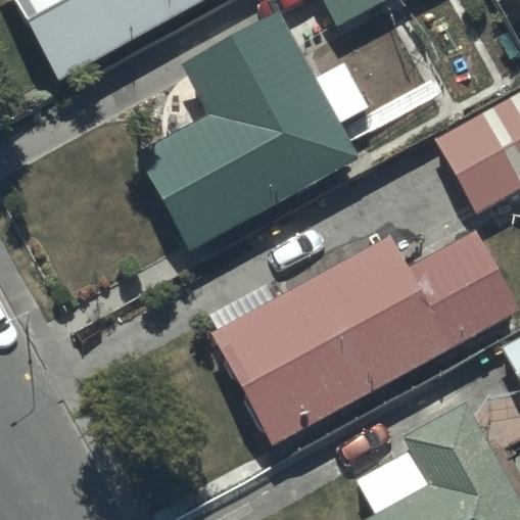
[(15,0),(59,79),(201,0),(15,0)]
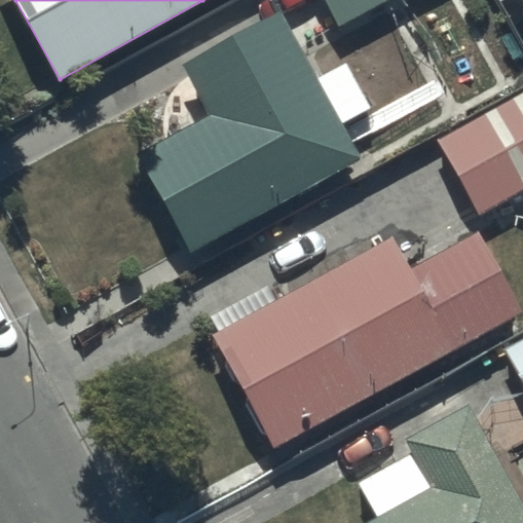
[(324,0),(340,28),(388,0),(324,0)]
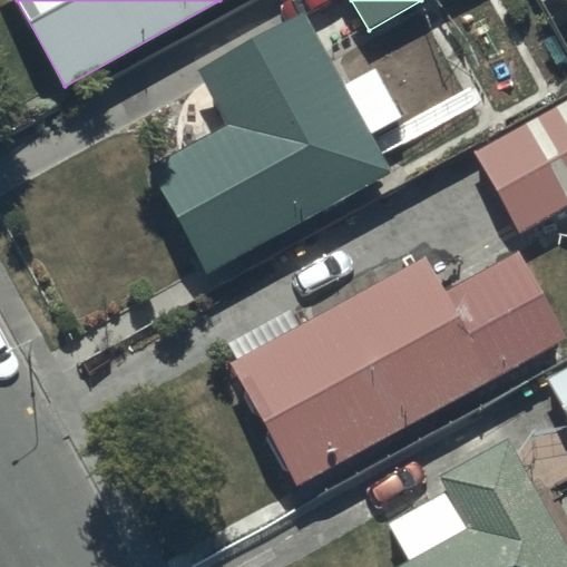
[(302,11),(201,69),(231,124),(149,169),(207,273),(390,170),(369,133),(401,115),(374,68),(344,86),(302,11)]
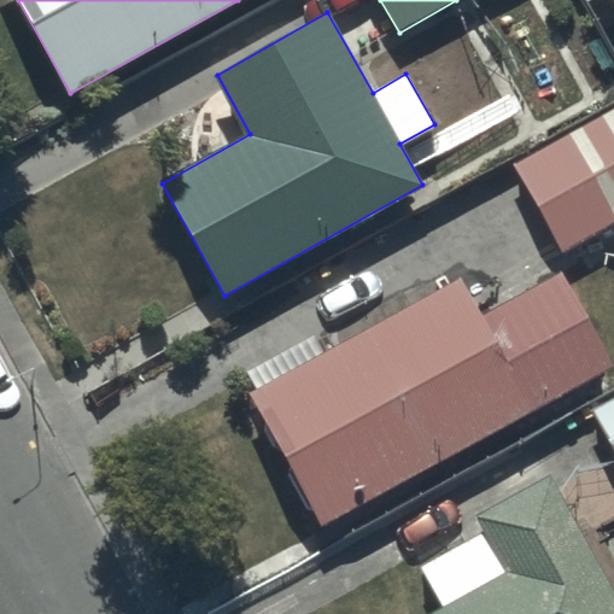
[(613,107),(515,165),(566,253),(613,226),(613,107)]
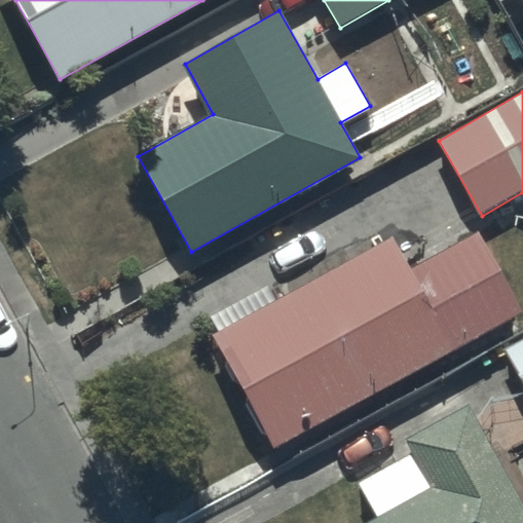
[(389,238),(213,335),(273,446),(521,311),(478,233),(407,271),(389,238)]
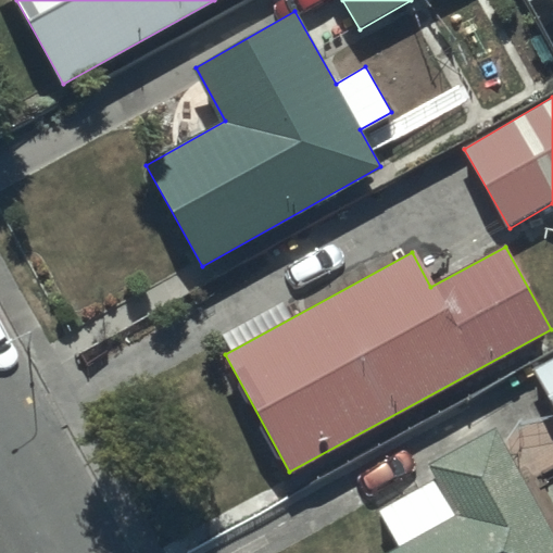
[(552,359),(533,369),(552,403),(552,359)]
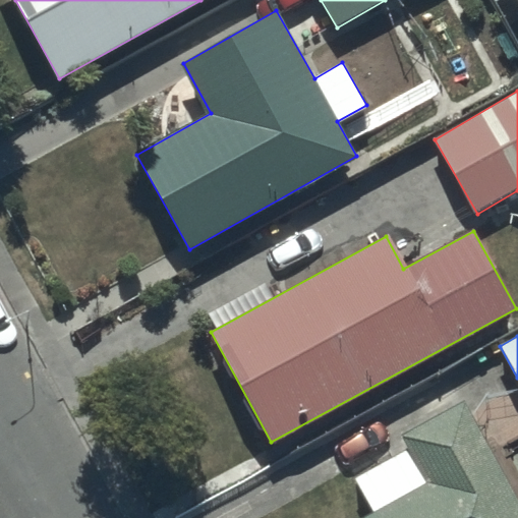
[(407,450),(357,477),(376,512),(364,517),(517,517),(517,495),(467,400),(400,437),(407,450)]
